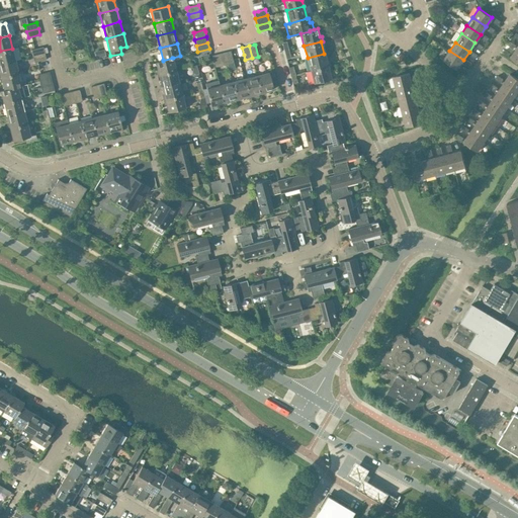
[(31,50),(32,56),(45,53),(42,47),(31,50)]
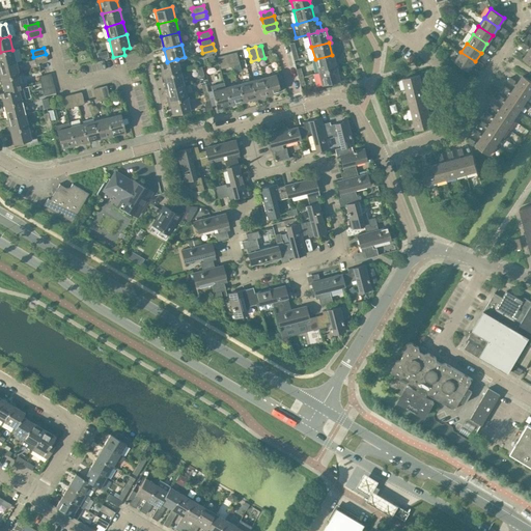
[(0,52),(0,65),(16,62),(12,50),(0,52)]
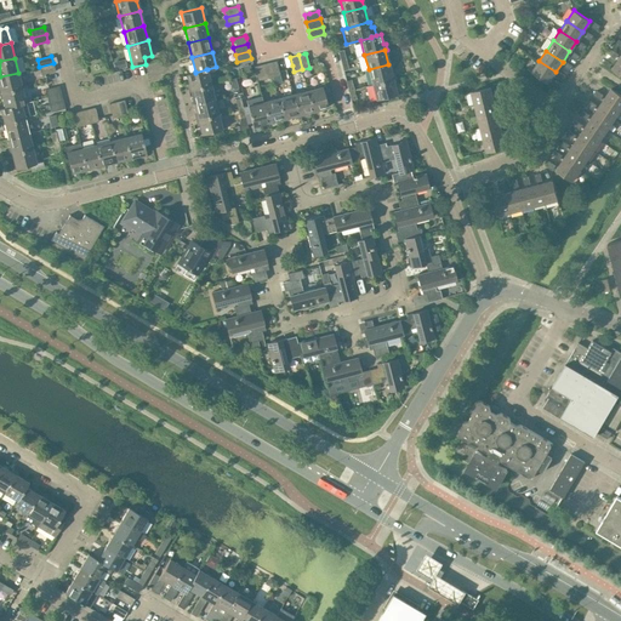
[(268,63),(272,77),(280,75),(278,69),(277,61),(268,63)]
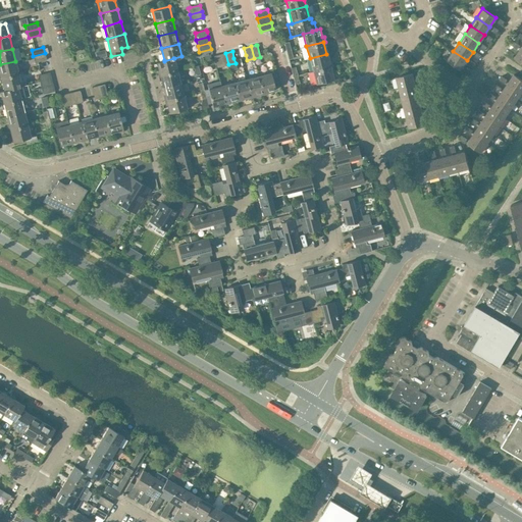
[(448,59),(461,69),(467,60),(453,51),(448,59)]
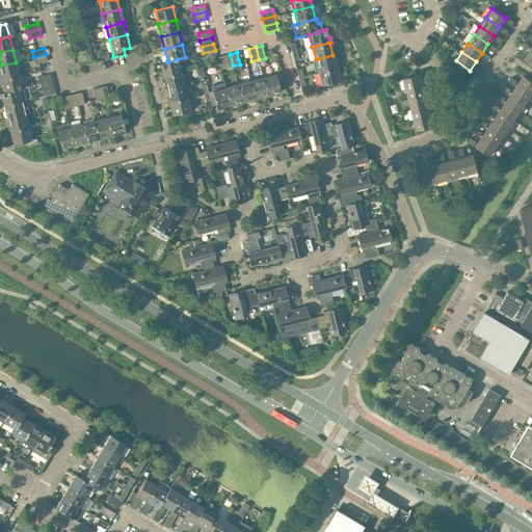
[(33,57),(35,64),(47,61),(46,54),(33,57)]
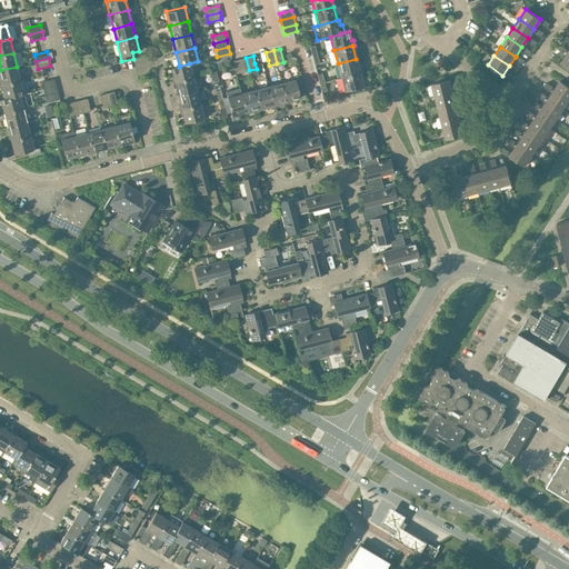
[(239,59),(242,72),(249,70),(246,58),(239,59)]
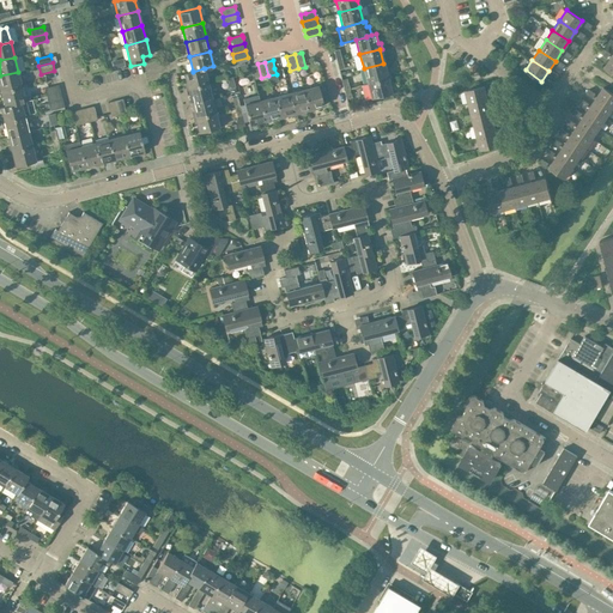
[(250,66),(254,79),(261,78),(258,64),(250,66)]
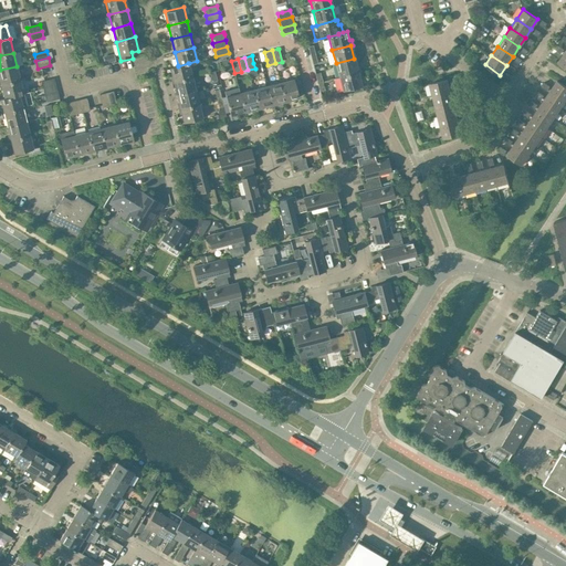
[(336,63),(339,77),(360,72),(358,66),(356,67),(354,59),(336,63)]
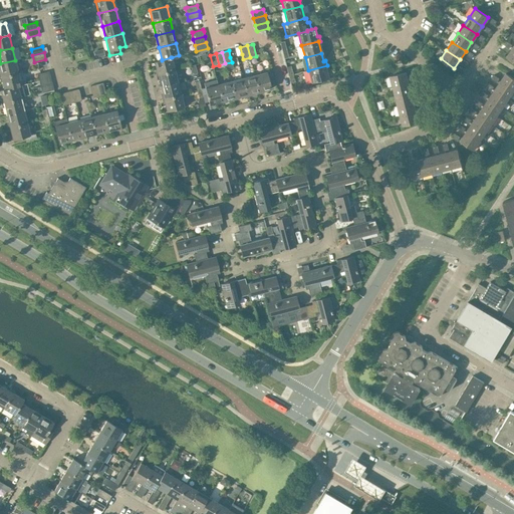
[(155,61),(158,74),(175,69),(172,57),(171,57),(162,60),(162,59),(155,61)]
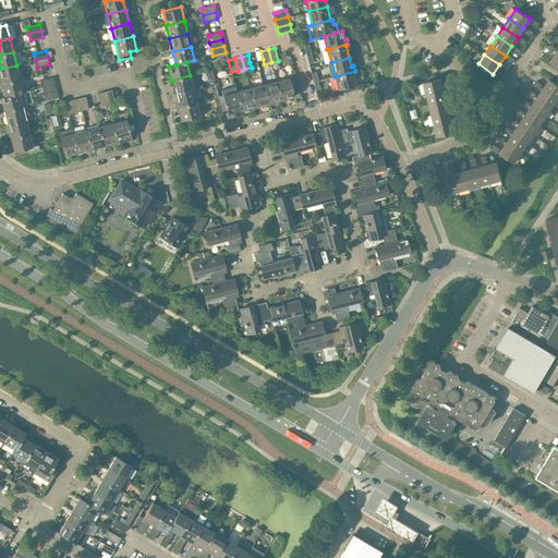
[(0,69),(0,79),(1,83),(20,79),(16,65),(0,69)]
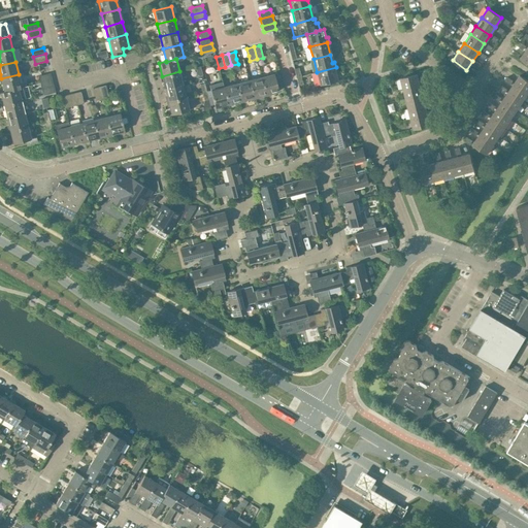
[(310,73),(315,86),(337,80),(335,72),(337,72),(336,67),(317,72),(310,73)]
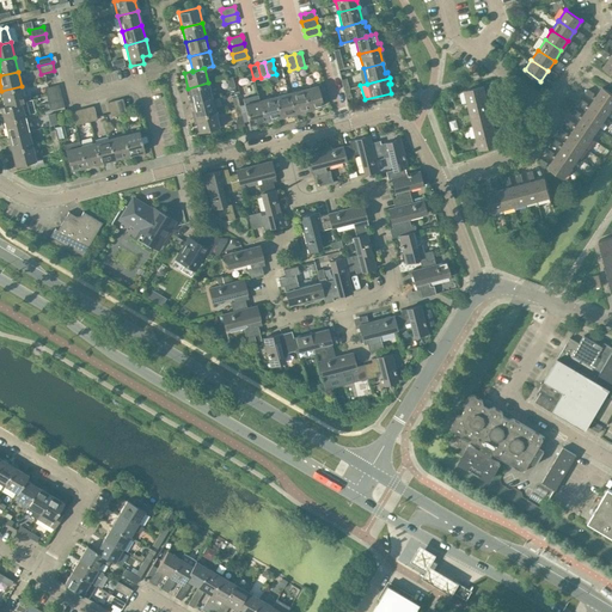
[(188,89),(191,103),(212,98),(208,83),(188,89)]
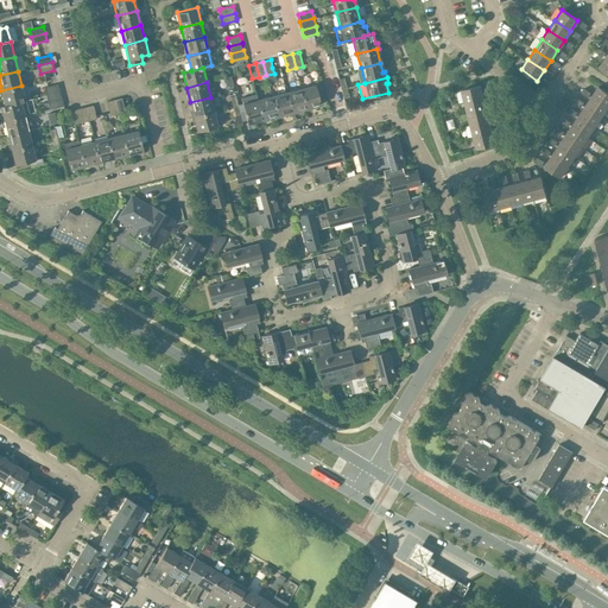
[(44,88),(45,95),(59,92),(57,84),(44,88)]
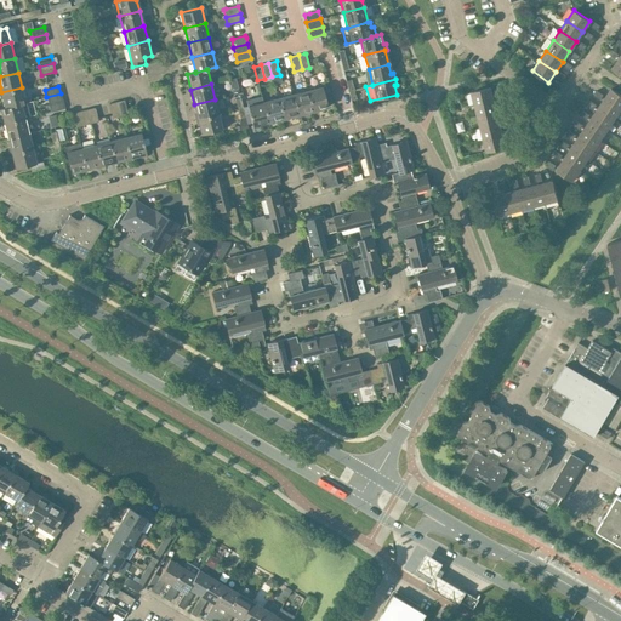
[(323,86),(307,91),(312,110),(328,107),(323,86)]
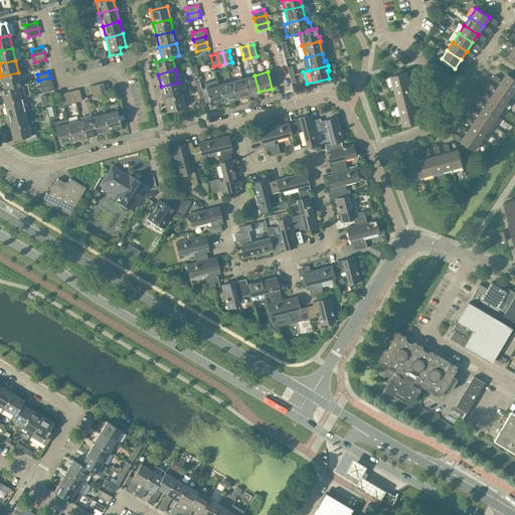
[(390,75),(393,87),(409,81),(406,71),(390,75)]
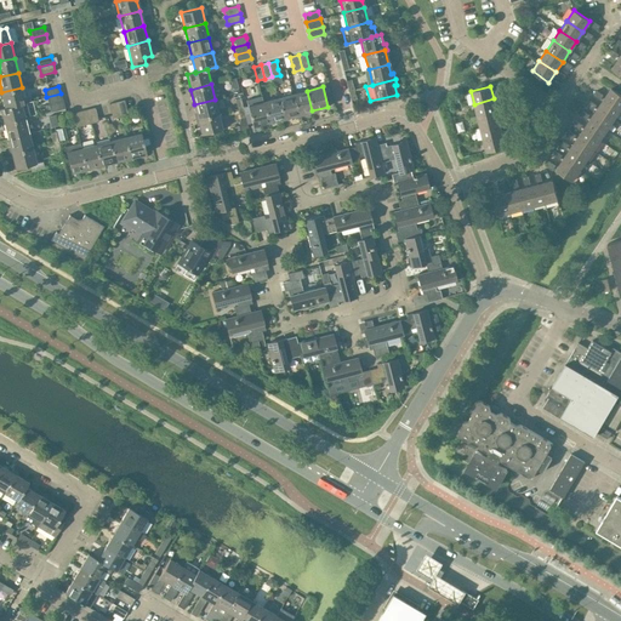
[(1,92),(5,107),(5,108),(21,103),(26,103),(22,87),(1,92)]
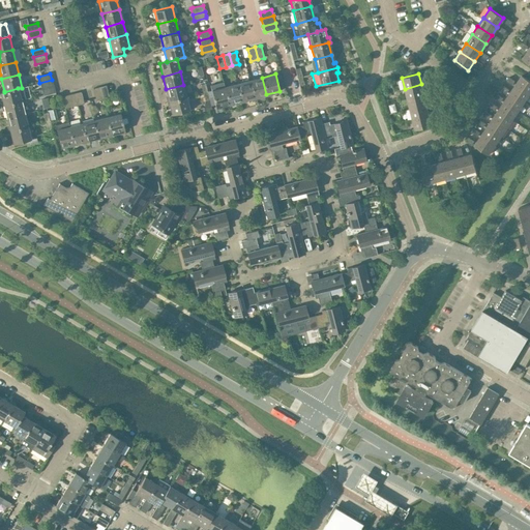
[(516,84),(529,94),(529,93),(529,81),(522,76),(516,84)]
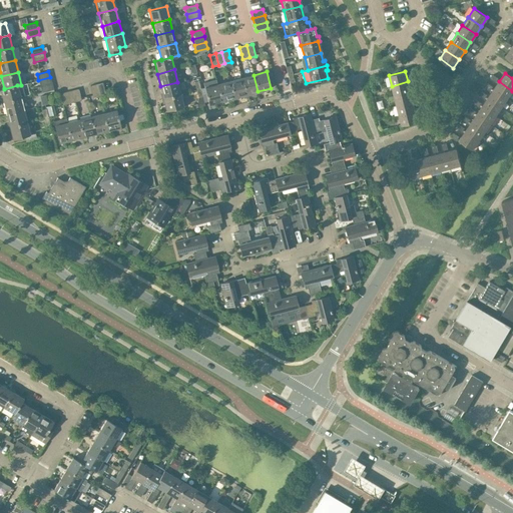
[(253,75),(241,78),(245,95),(258,91),(253,75)]
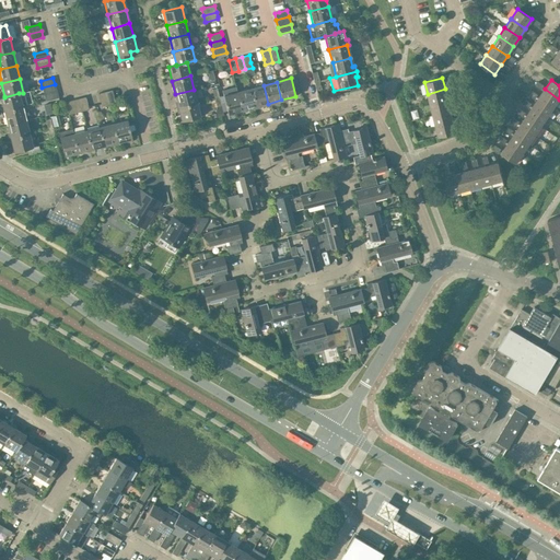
[(42,88),(44,94),(57,91),(55,84),(42,88)]
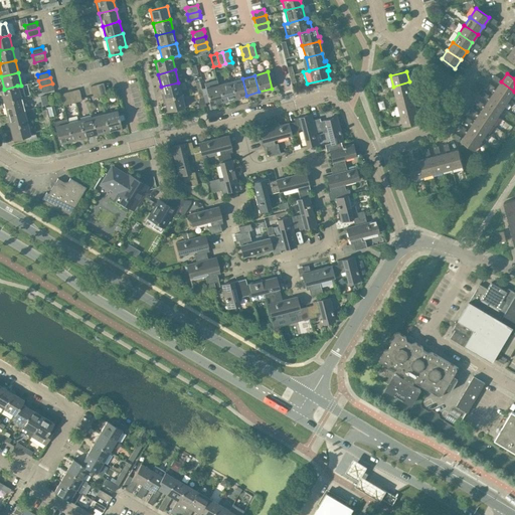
[(242,78),(230,81),(234,99),(246,96),(242,78)]
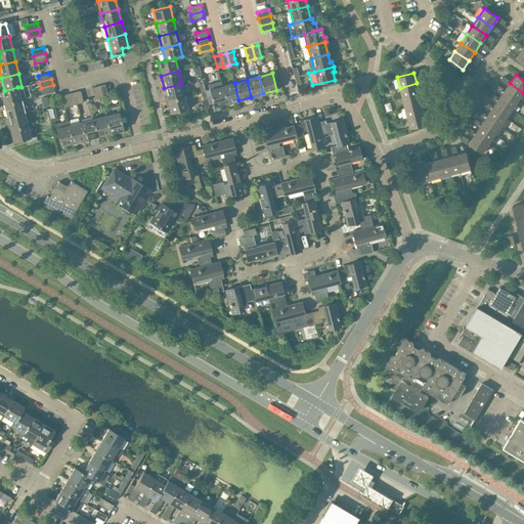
[(222,86),(226,103),(226,105),(231,103),(231,102),(238,100),(234,83),(222,86)]
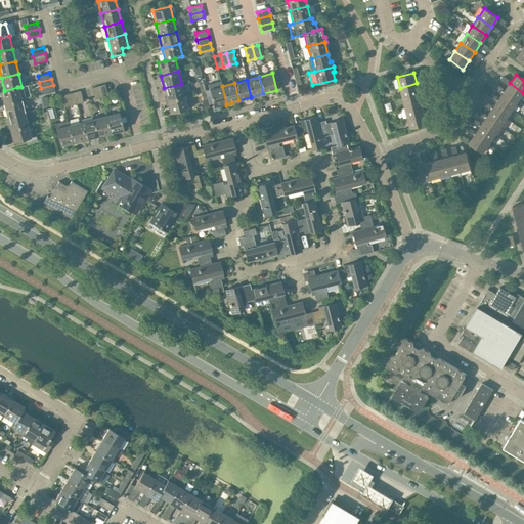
[(400,88),(402,97),(419,93),(417,83),(400,88)]
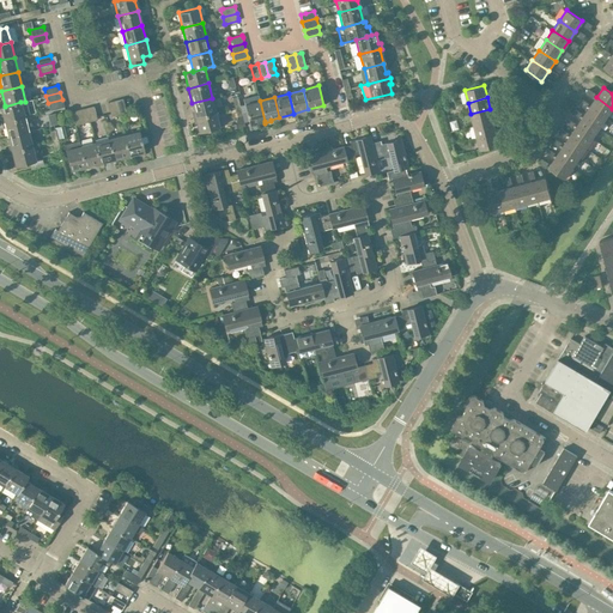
[(589,108),(606,119),(612,109),(596,97),(589,108)]
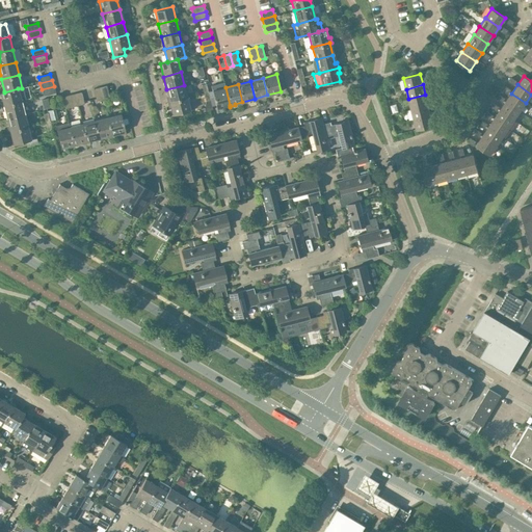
[(100,87),(103,99),(109,98),(106,85),(100,87)]
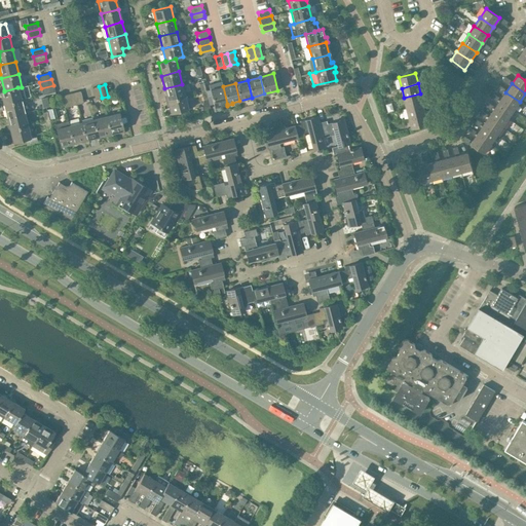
[(164,88),(167,101),(185,97),(182,84),(164,88)]
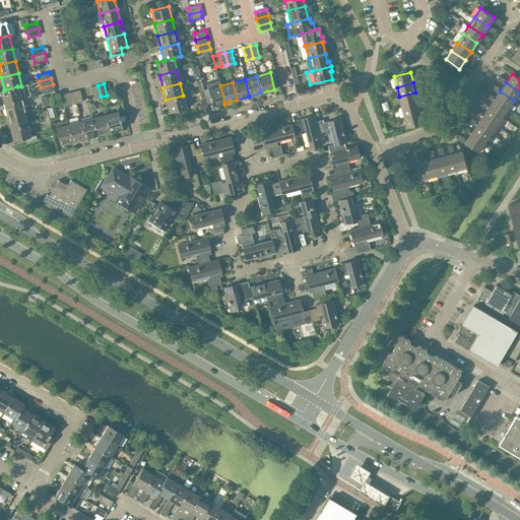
[(41,87),(43,93),(54,90),(53,84),(41,87)]
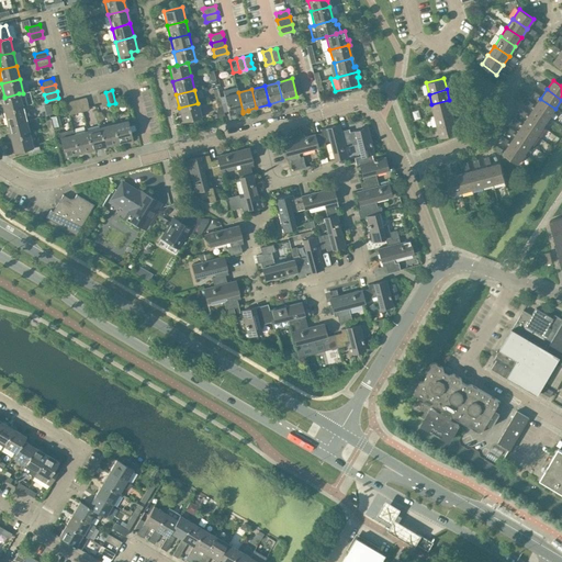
[(99,93),(102,107),(109,104),(105,92),(99,93)]
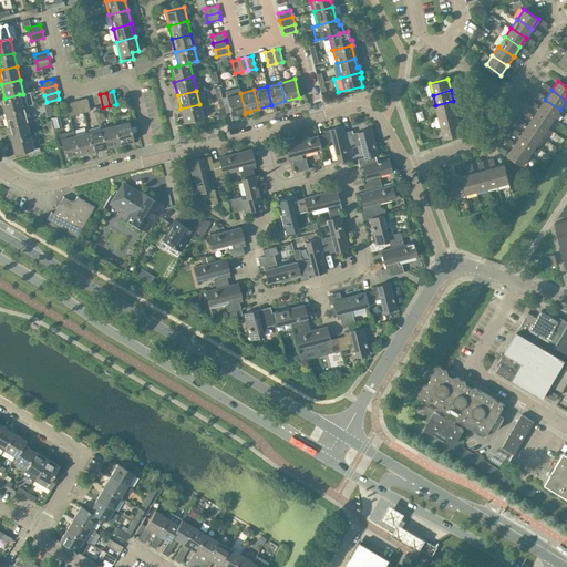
[(226,96),(230,115),(245,112),(240,93),(226,96)]
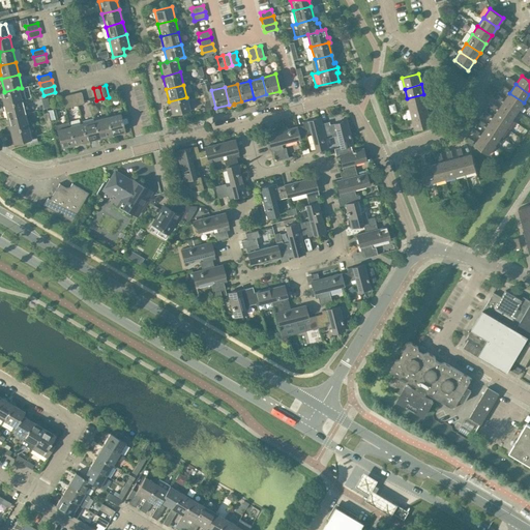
[(3,106),(21,100),(25,99),(22,88),(18,88),(4,92),(4,91),(0,92),(3,106)]
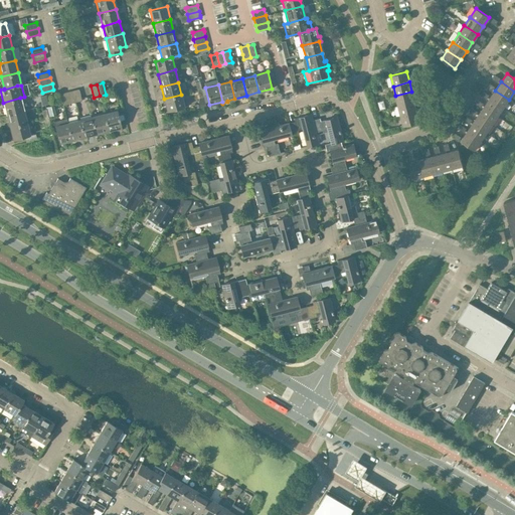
[(72,91),(75,103),(81,101),(78,89),(72,91)]
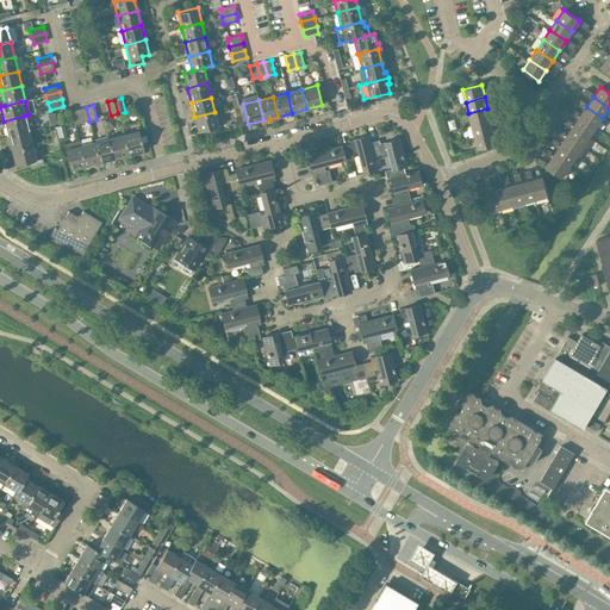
[(79,109),(82,123),(89,122),(86,107),(79,109)]
